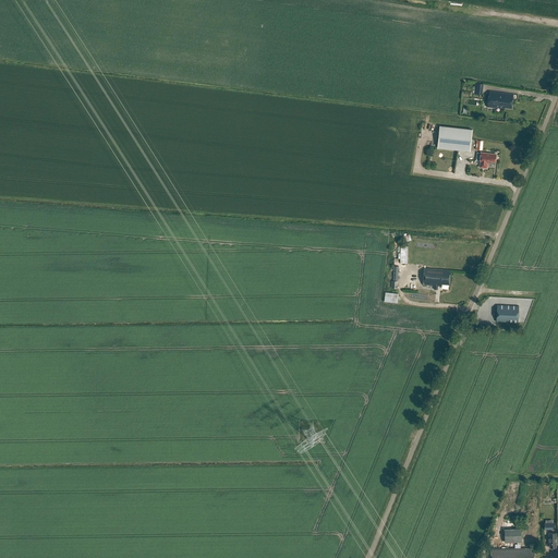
[(488,92),(486,107),(499,109),(499,108),(504,108),(504,107),(510,108),(512,95),(488,92)]
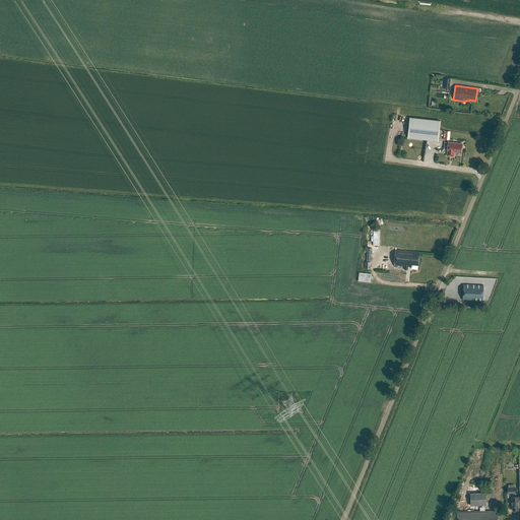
[(409,118),(407,138),(438,141),(440,121),(409,118)]
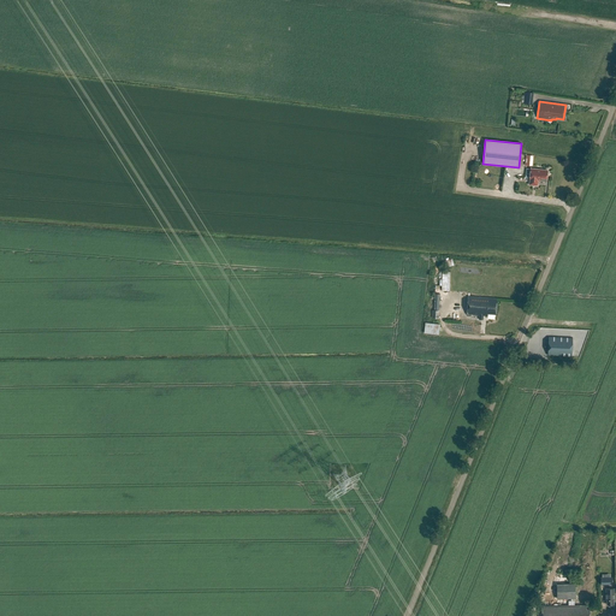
[(538,181),(546,182),(548,171),(531,169),(529,179),(529,184),(538,185),(538,181)]
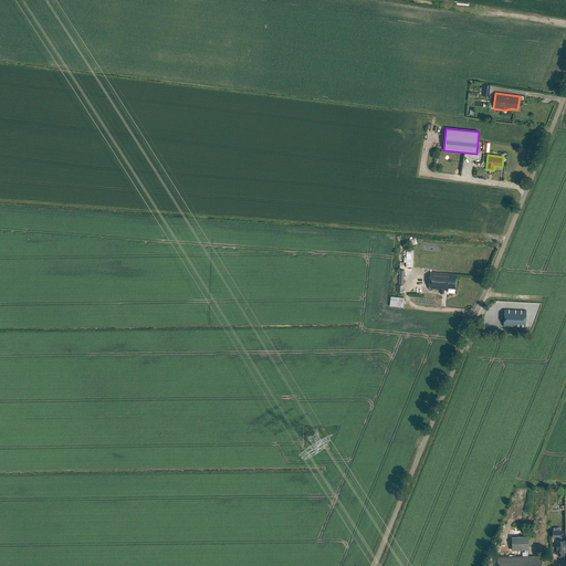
[(457,274),(430,272),(429,289),(440,290),(440,293),(443,294),(444,290),(448,290),(448,289),(456,289),(457,274)]
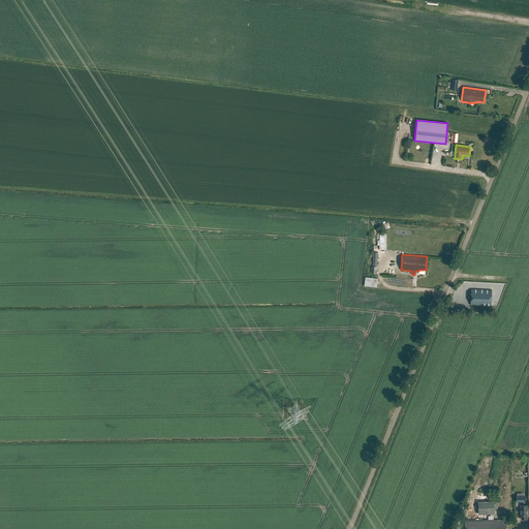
[(377,287),(378,278),(365,277),(365,286),(377,287)]
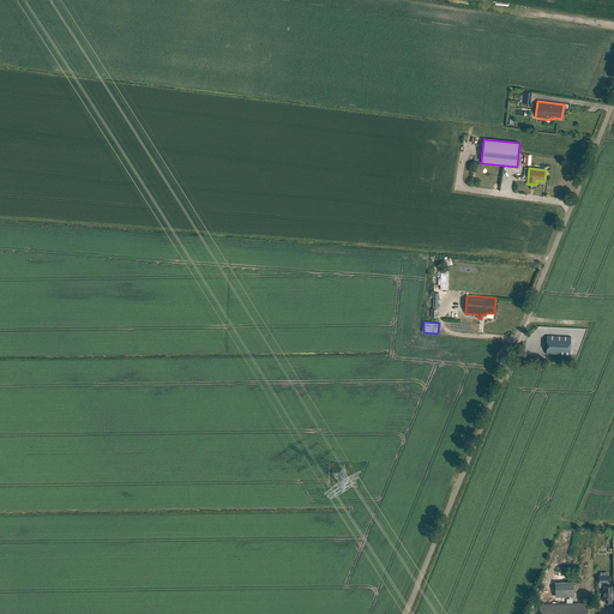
[(546,336),(546,354),(569,355),(570,337),(546,336)]
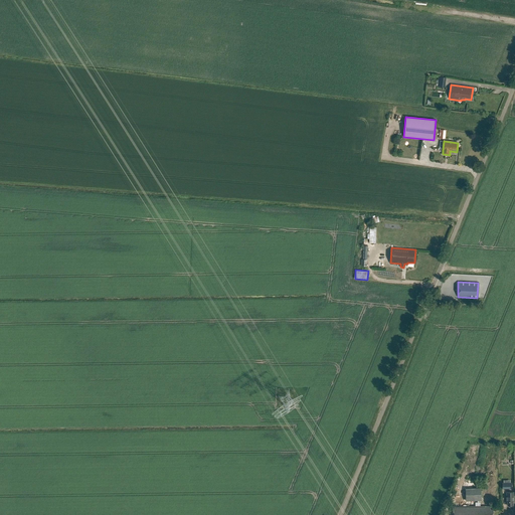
[(466,500),(482,500),(482,487),(466,487),(466,500)]
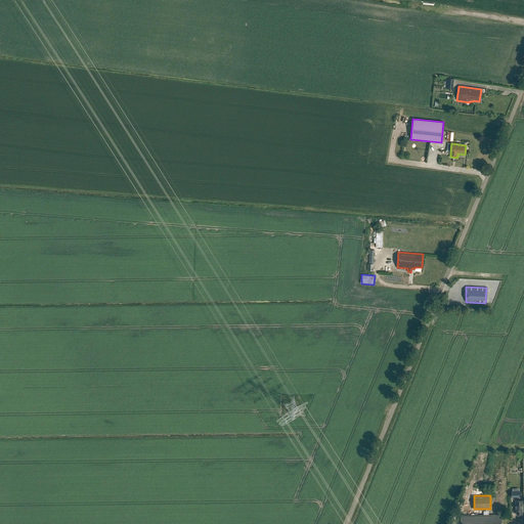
[(499,515),(462,516),(461,523),(501,523),(503,519),(499,519),(499,515)]
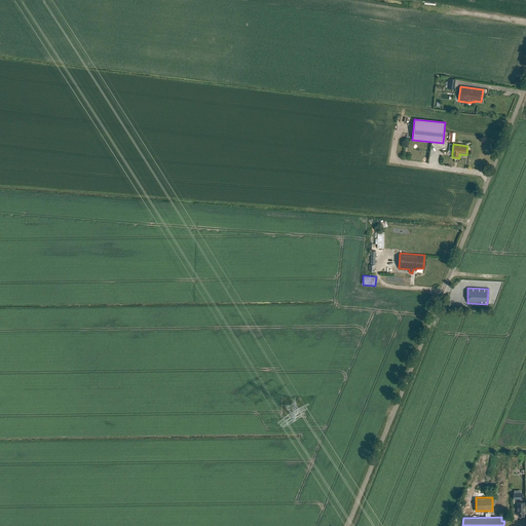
All buildings are outlined.
